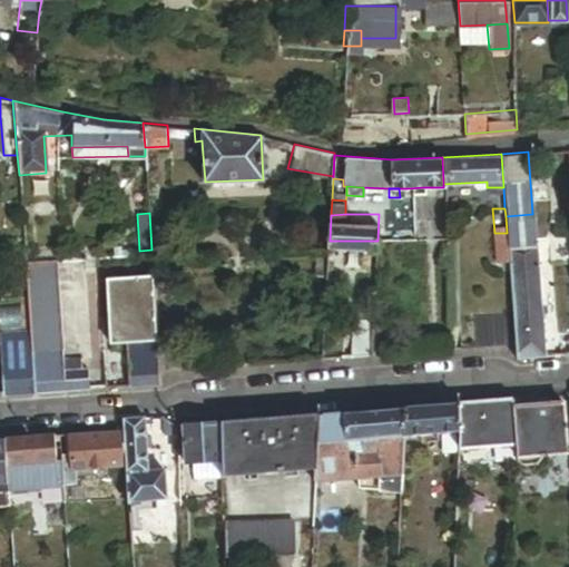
[(536,248),(532,214),(506,216),(507,233),(508,243),(518,242),(518,250),(536,248)]
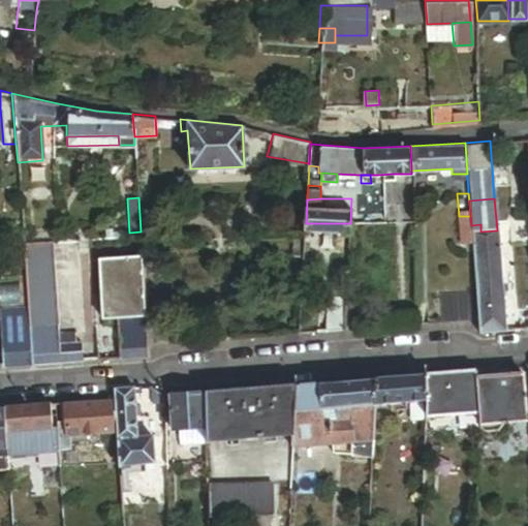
[(479,332),(505,330),(497,230),(480,231),(480,224),(471,225),(476,288),(478,317),(479,332)]
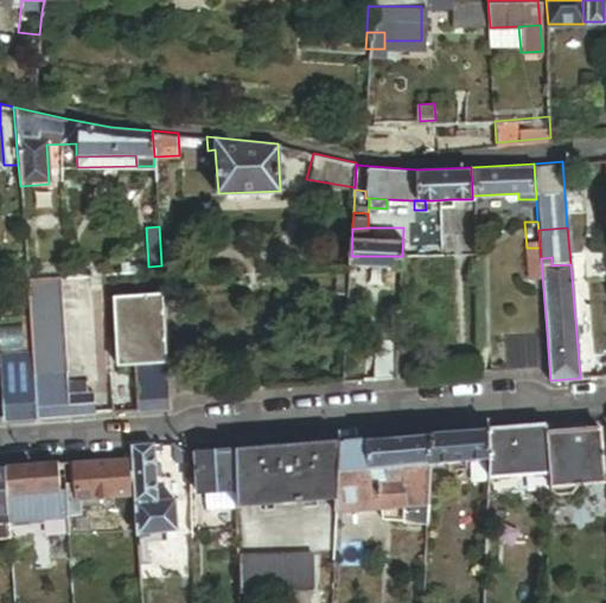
[(57,274),(27,276),(27,283),(30,315),(33,352),(38,417),(94,412),(93,392),(87,392),(85,380),(67,382),(57,274)]
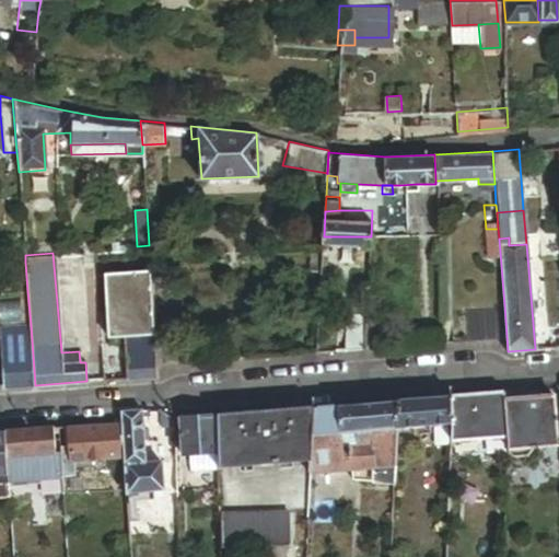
[(0,293),(27,291),(25,262),(0,264),(0,293)]
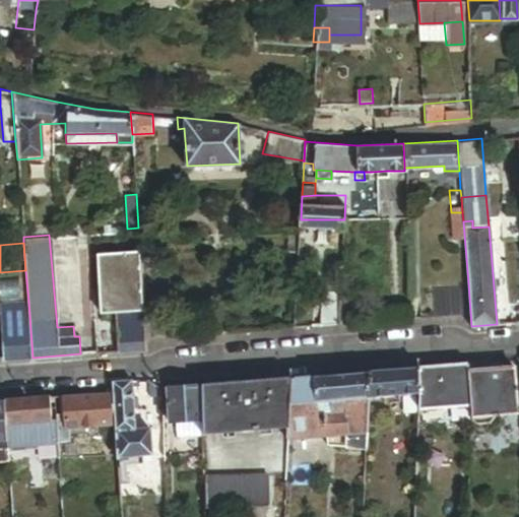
[(143,307),(139,253),(96,256),(101,313),(116,312),(119,350),(146,348),(145,339),(143,307)]
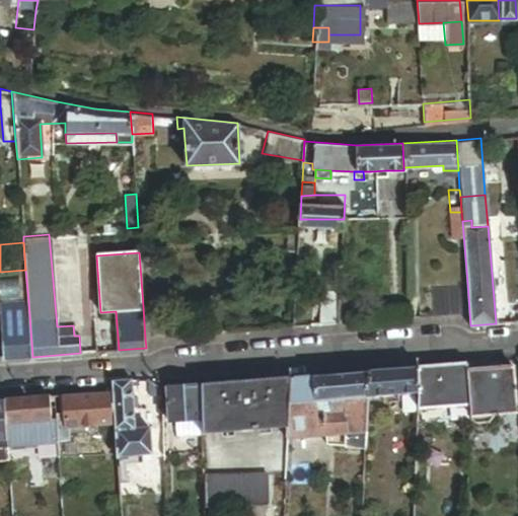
[(446,314),(469,311),(467,283),(443,285),(446,314)]
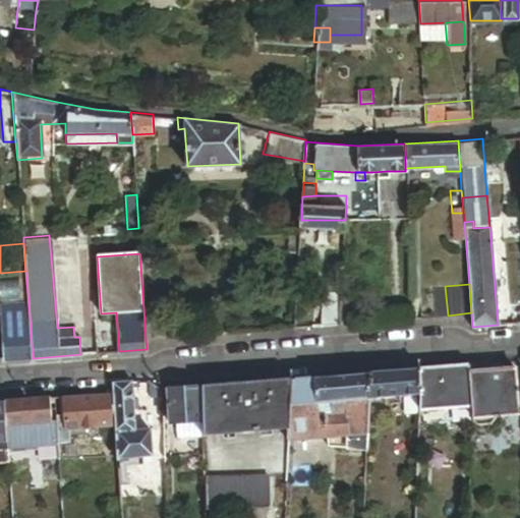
[(339,324),(356,322),(353,292),(341,293),(340,296),(339,324)]
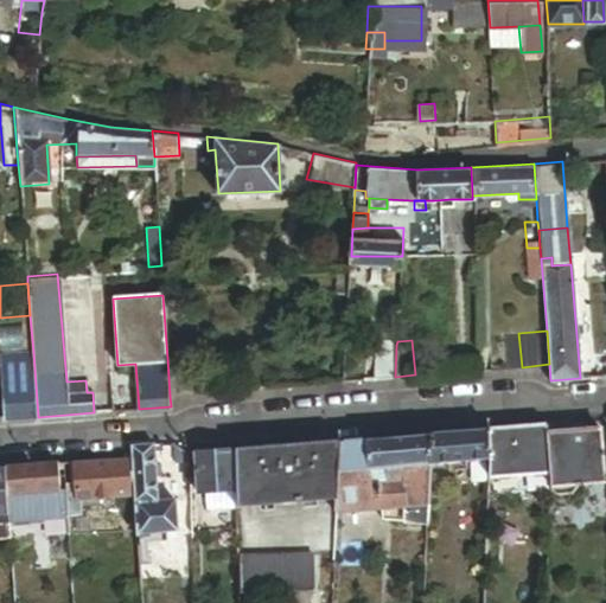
[(375,378),(395,377),(396,345),(376,345),(375,378)]
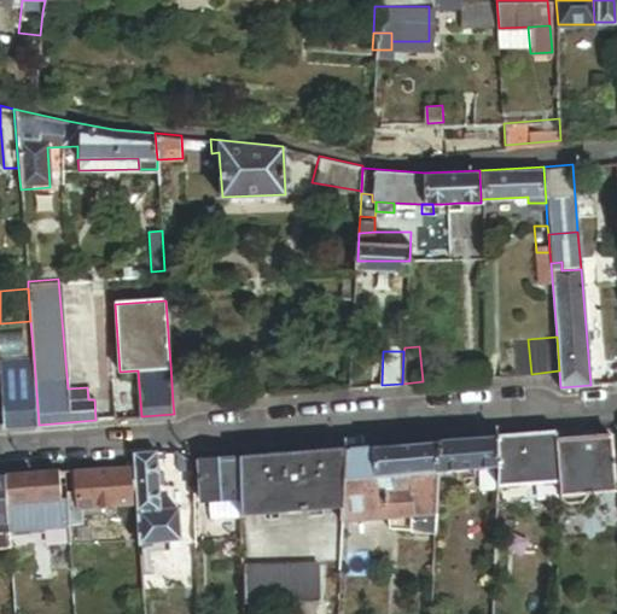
[(39,425),(34,358),(0,361),(5,427),(39,425)]
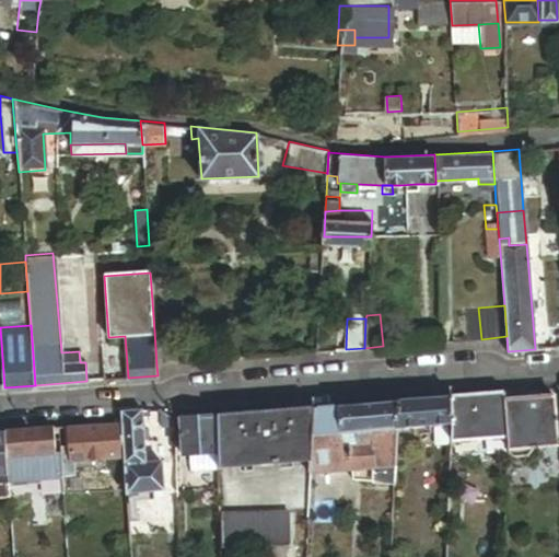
[(179,329),(154,331),(156,366),(182,364),(179,329)]
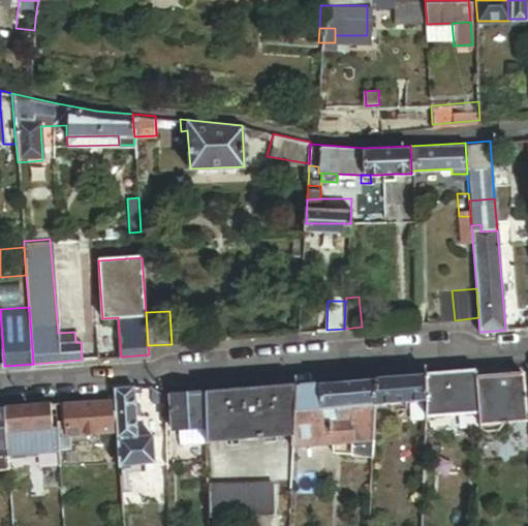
[(498,376),(497,368),(476,369),(478,406),(479,421),(485,428),(497,427),(501,423),(526,421),(522,374),(498,376)]
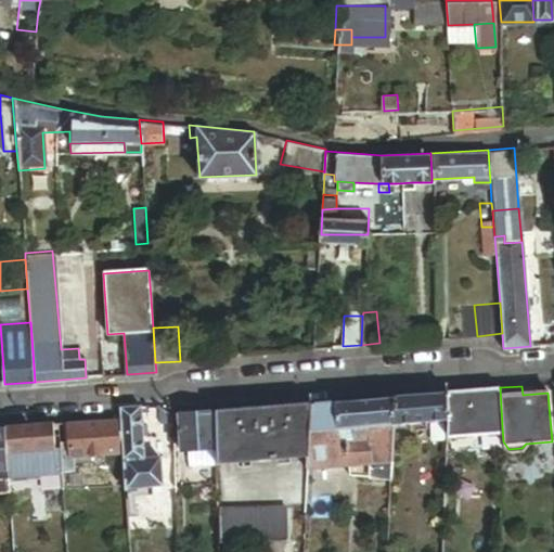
[(502,426),(500,387),(446,392),(448,419),(447,431),(502,426)]
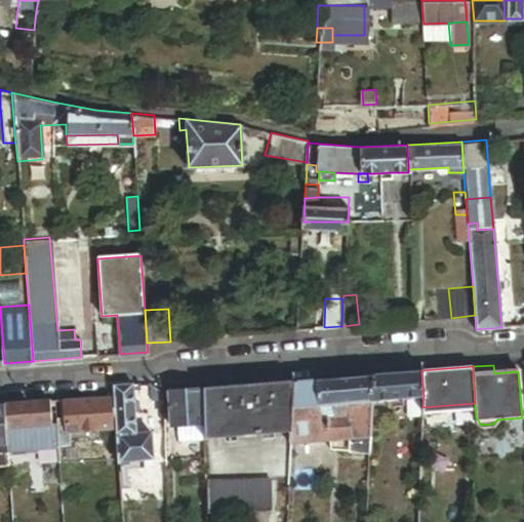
[(424,396),(421,370),(372,374),(371,400),(424,396)]
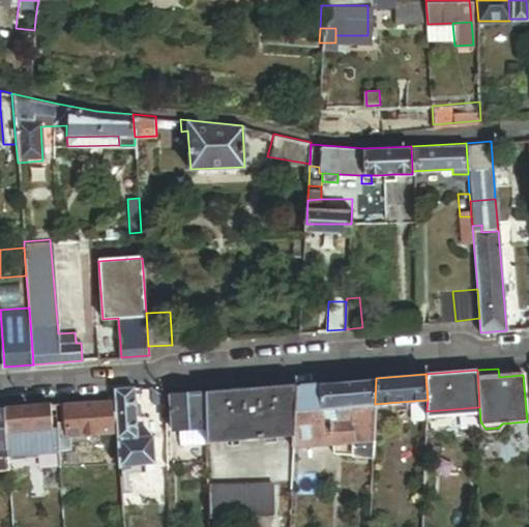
[(375,404),(376,378),(295,384),(293,430),(293,441),(331,441),(353,441),(351,418),(343,419),(342,406),(358,406),(359,419),(374,418),(375,404)]
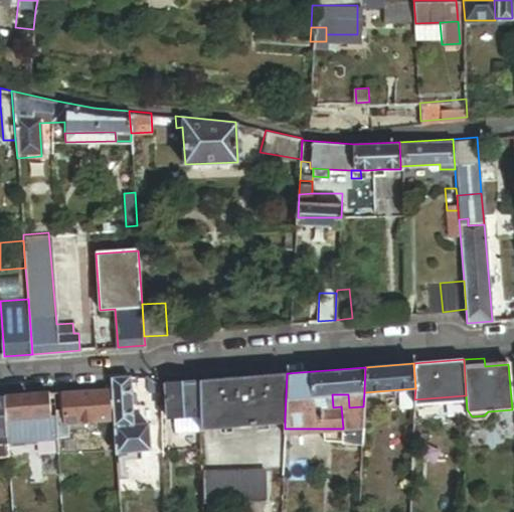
[(285,417),(287,373),(198,380),(199,414),(199,427),(285,417)]
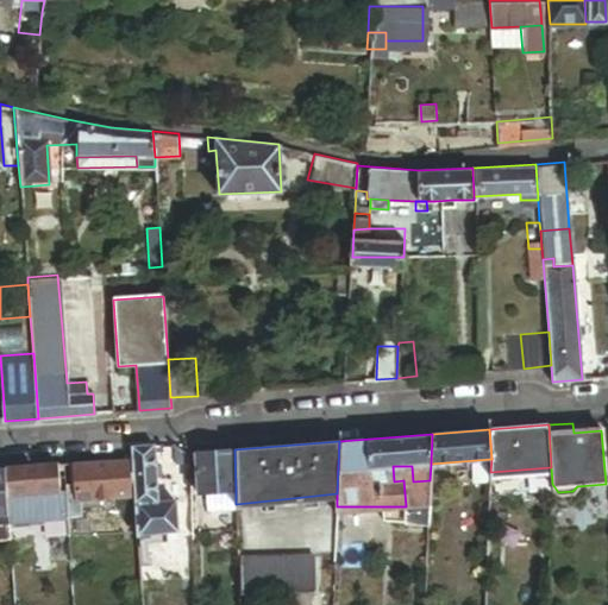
[(132,446),(132,459),(136,497),(138,536),(179,533),(176,498),(157,499),(155,445),(132,446)]
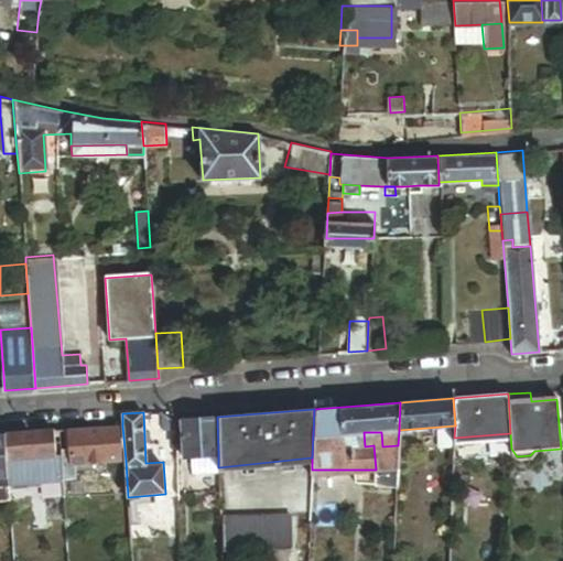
[(218,454),(217,417),(181,420),(183,456),(190,456),(218,454)]
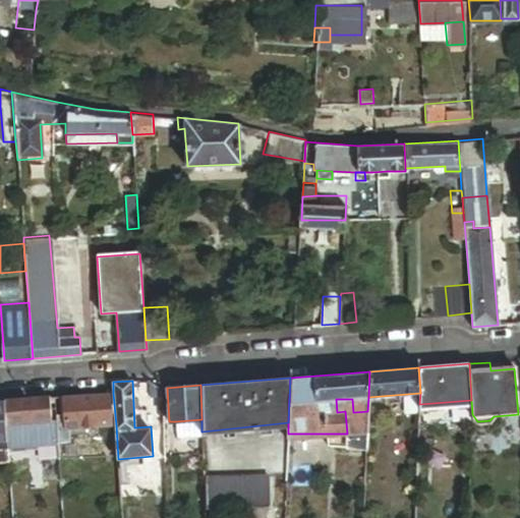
[(116,425),(113,393),(59,396),(60,414),(55,414),(57,443),(70,441),(69,428),(116,425)]
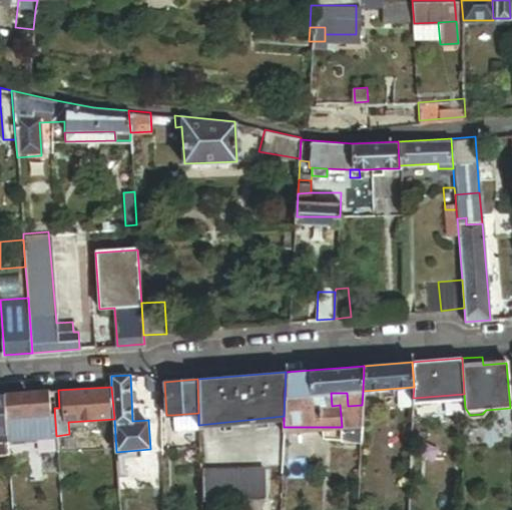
[(53,391),(3,394),(6,442),(56,438),(56,436),(54,408),(53,391)]
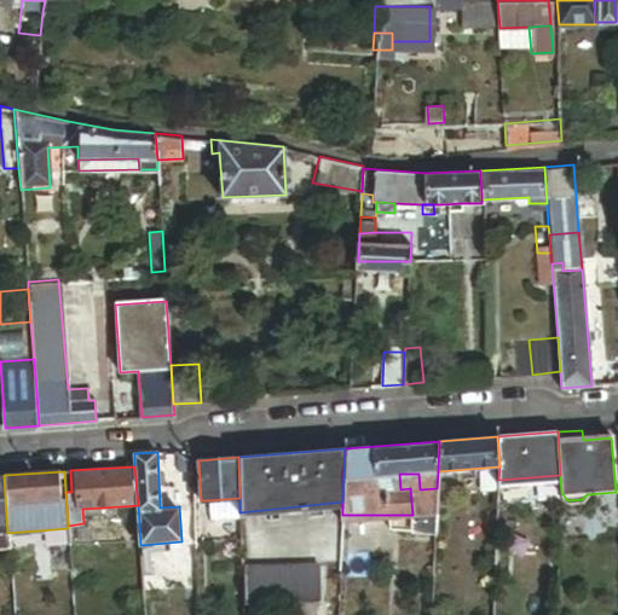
[(419,474),(399,474),(400,489),(410,488),(413,515),(411,529),(411,532),(434,533),(437,488),(420,489),(419,474)]
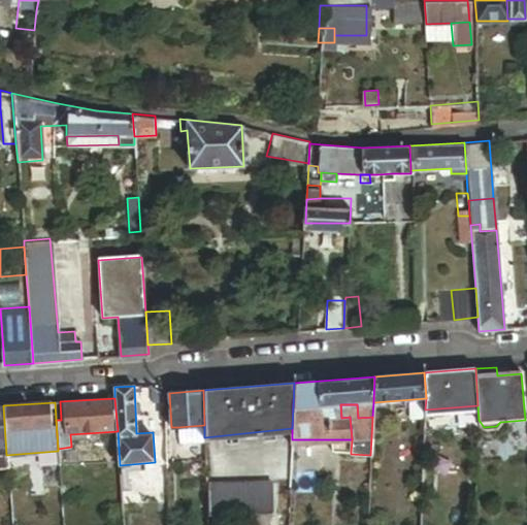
[(204,425),(177,427),(178,439),(204,437),(204,425)]
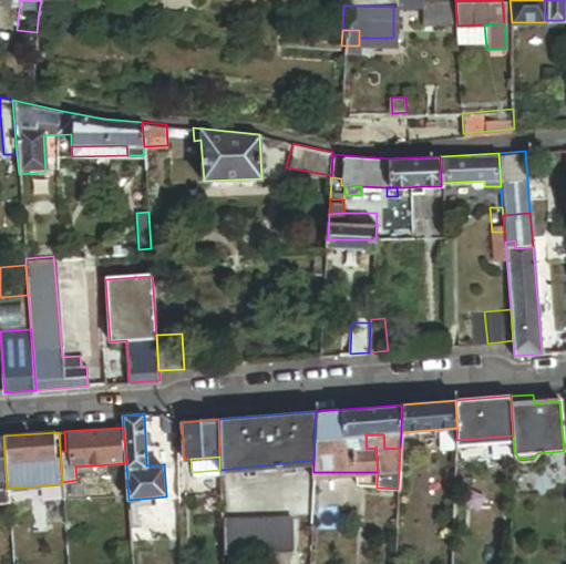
[(378,472),(354,472),(357,484),(377,485),(378,472)]
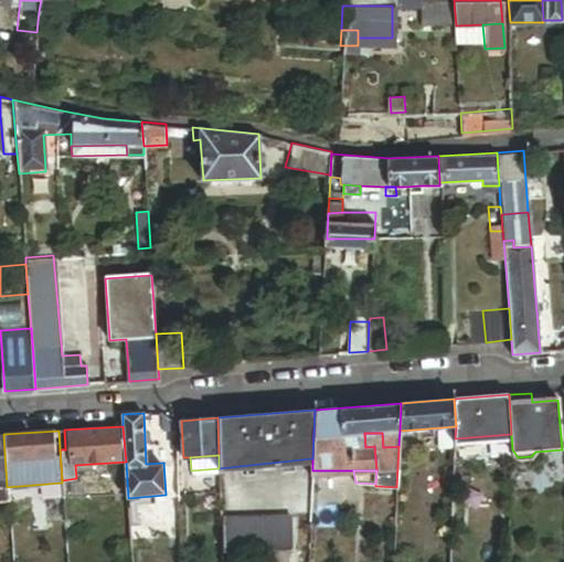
[(220,517),(221,551),(262,549),(288,547),(291,547),(289,511),(220,517)]
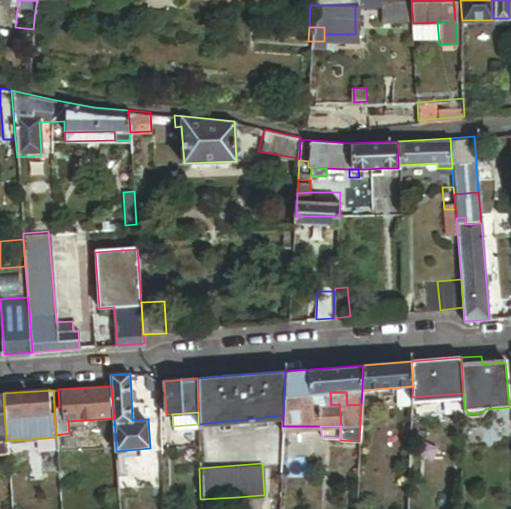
[(262,508),(261,495),(237,497),(237,508),(262,508)]
